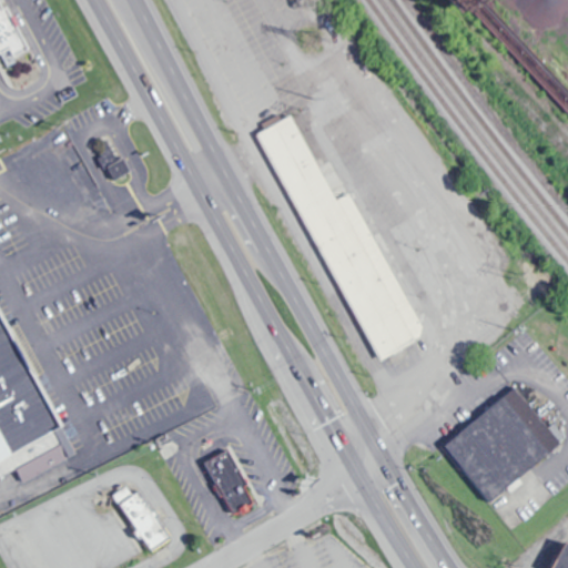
[(0,51),(14,43),(0,17),(0,51)]
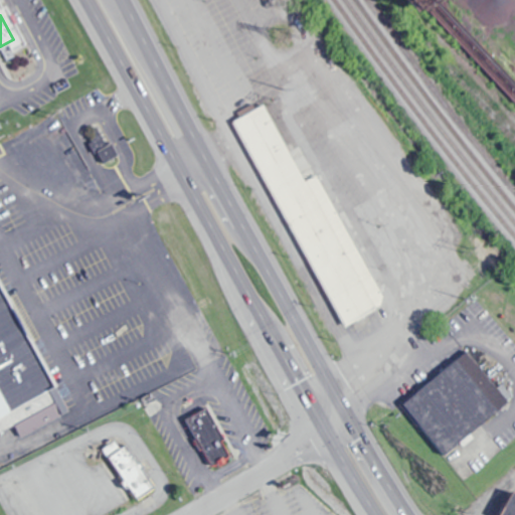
[(0,57),(0,92),(1,94),(60,69),(47,38),(0,57)]
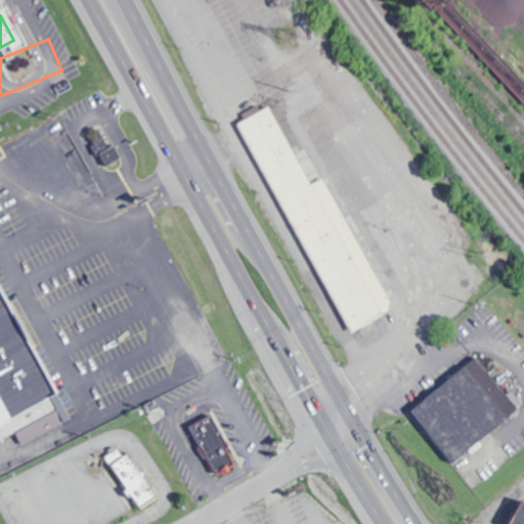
[(342,335),(389,313),(326,178),(307,186),(270,106),(243,119),(342,335)]
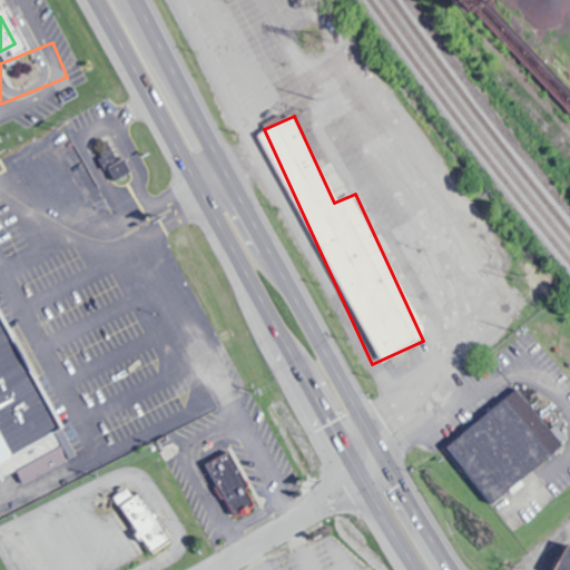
[(90,149),(108,140),(127,178),(109,187),(90,149)]
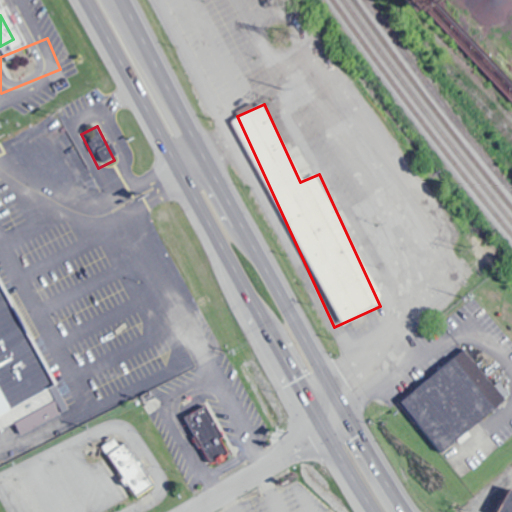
[(0,281),(0,435),(14,429),(16,434),(61,414),(49,386),(47,387),(0,281)]
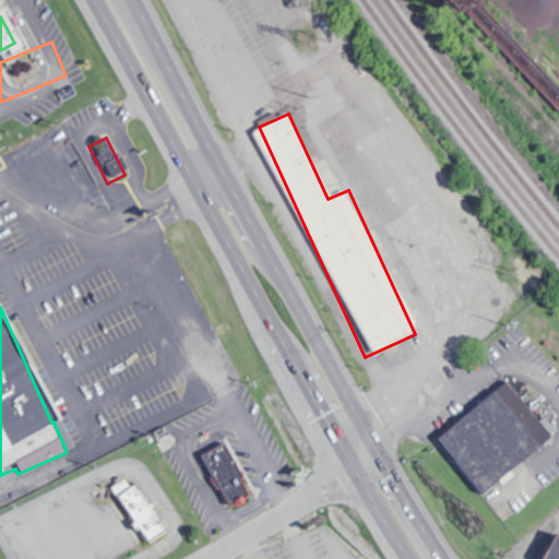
[(552,438),(508,380),(435,437),(479,495),(552,438)]
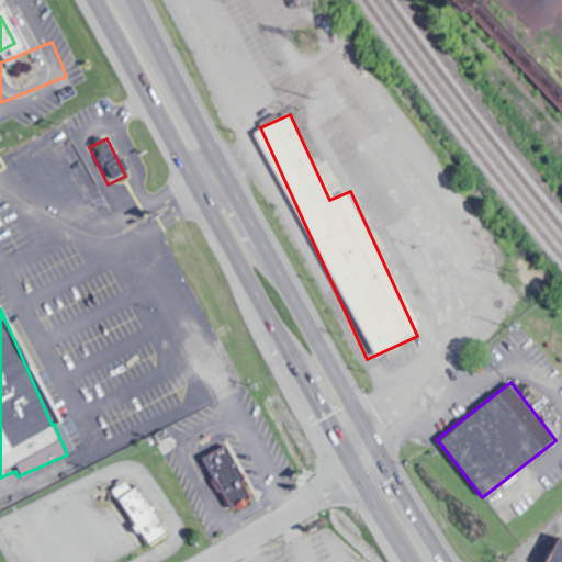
[(256,499),(224,441),(197,457),(228,515),(256,499)]
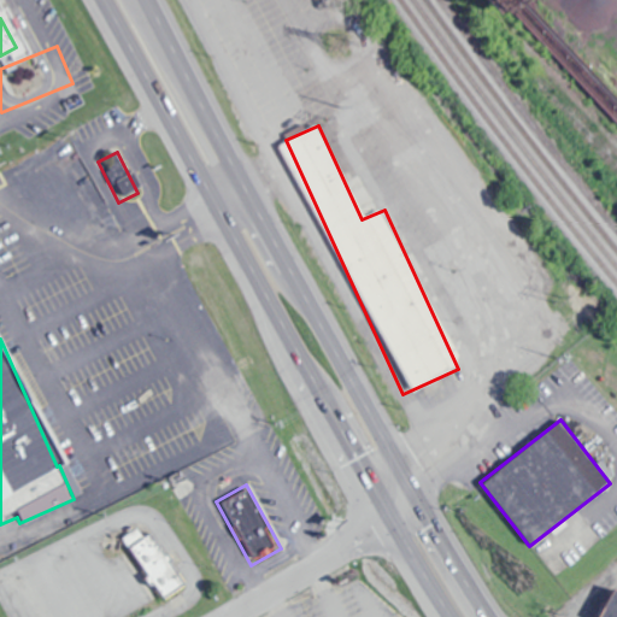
[(121,539),(162,601),(187,585),(152,533),(142,539),(135,528),(121,539)]
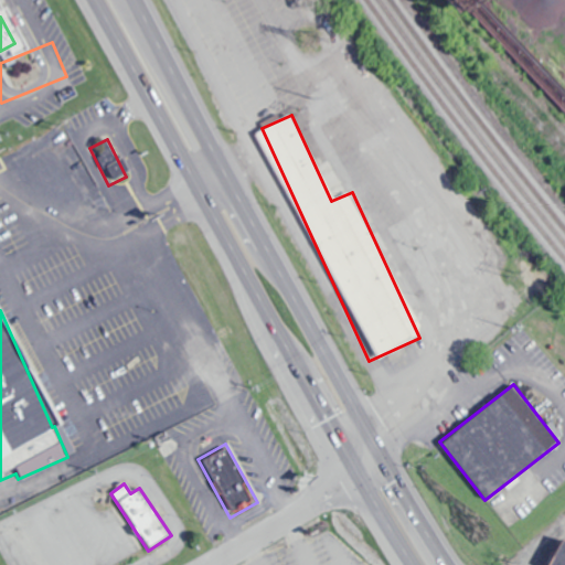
[(564,564),(564,540),(561,537),(546,564),(564,564)]
